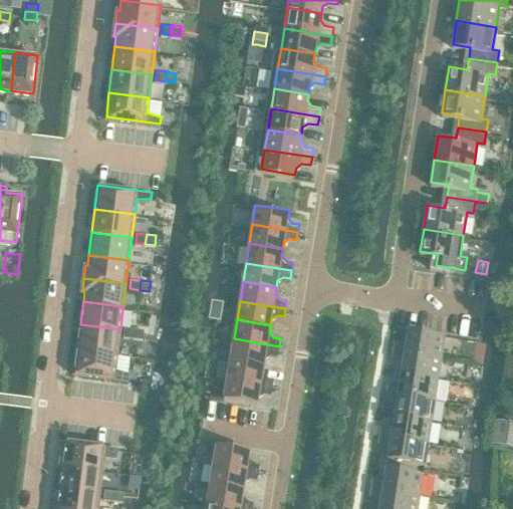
[(80,324),(77,347),(117,352),(120,329),(80,324)]
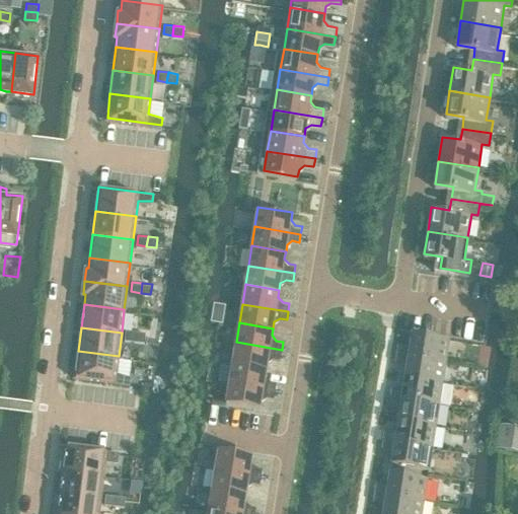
[(135,340),(136,329),(126,328),(125,338),(135,340)]
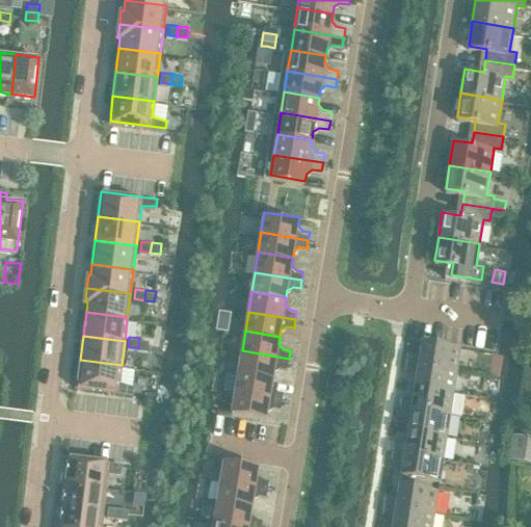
[(149,349),(150,339),(139,338),(138,348),(149,349)]
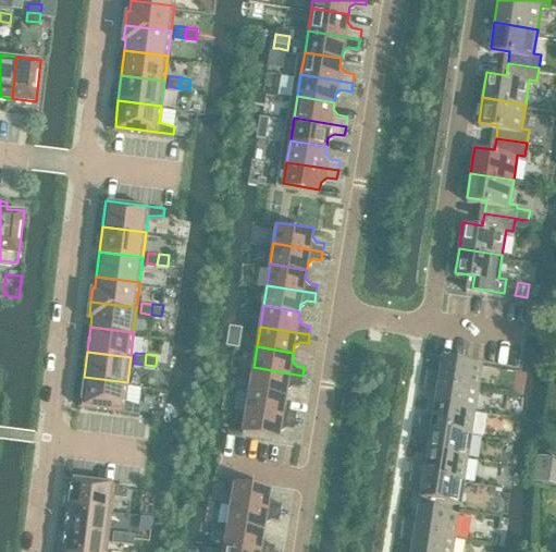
[(427,367),(424,377),(479,385),(482,360),(442,354),(440,369),(427,367)]
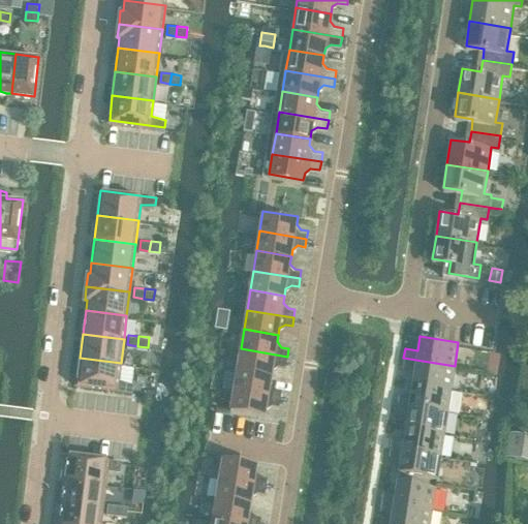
[(241,348),(237,368),(272,373),(273,366),(278,363),(285,364),(287,357),(241,348)]
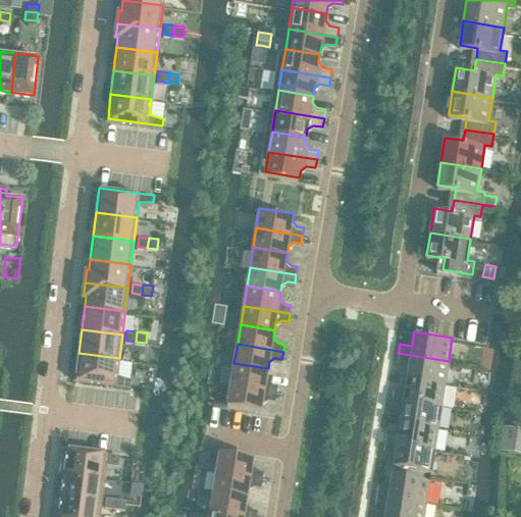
[(119,358),(79,353),(75,377),(131,384),(131,377),(117,373),(119,358)]
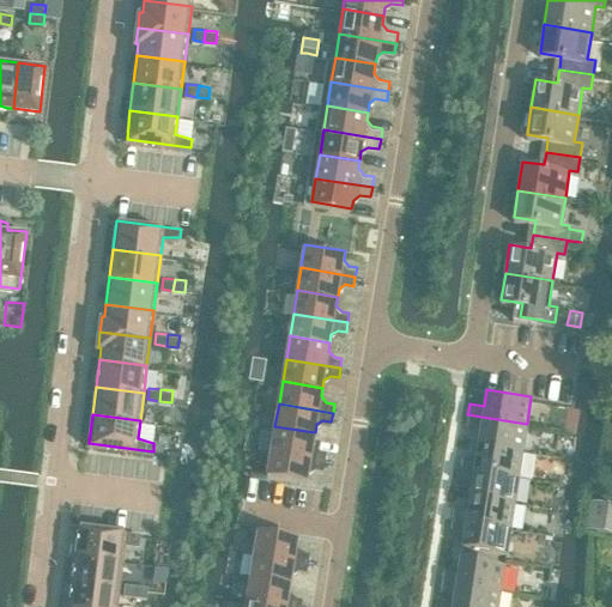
[(480,425),(478,442),(522,449),(527,424),(467,414),(466,423),(480,425)]
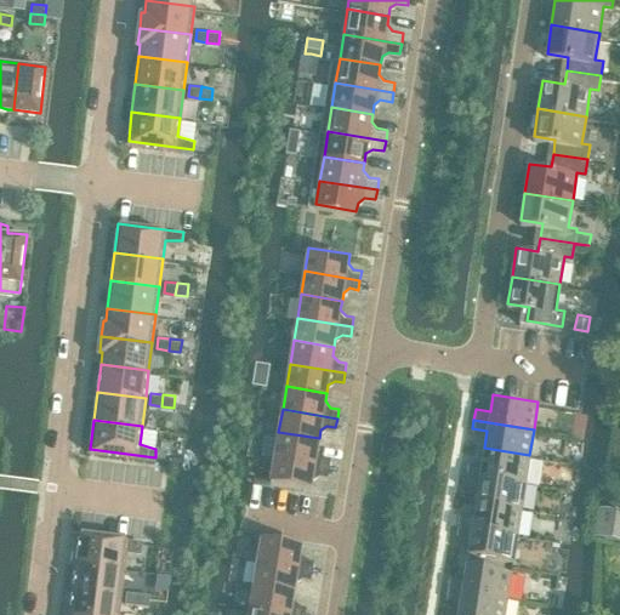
[(278,432),(274,455),(330,463),(331,455),(323,454),(318,446),(319,438),(278,432)]
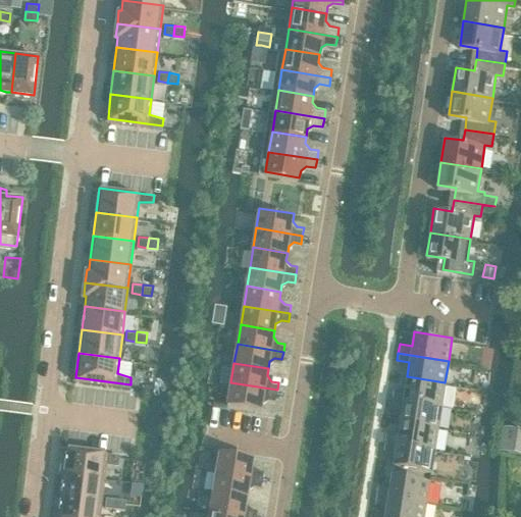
[(445,382),(407,376),(405,389),(393,386),(391,396),(453,406),(456,384),(445,383),(445,382)]
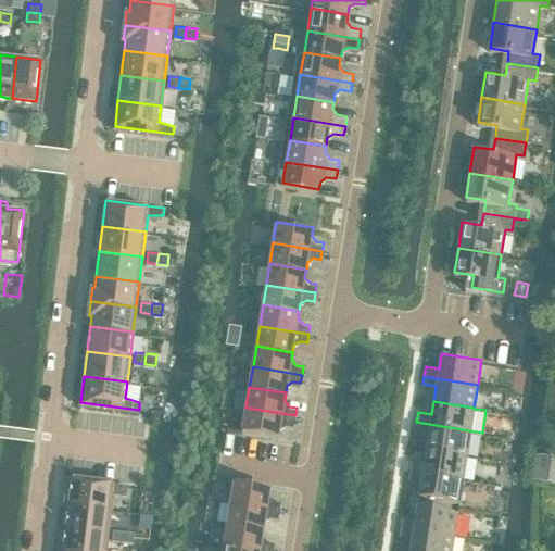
[(246,408),(242,429),(279,435),(280,426),(286,423),(293,424),(295,415),(246,408)]
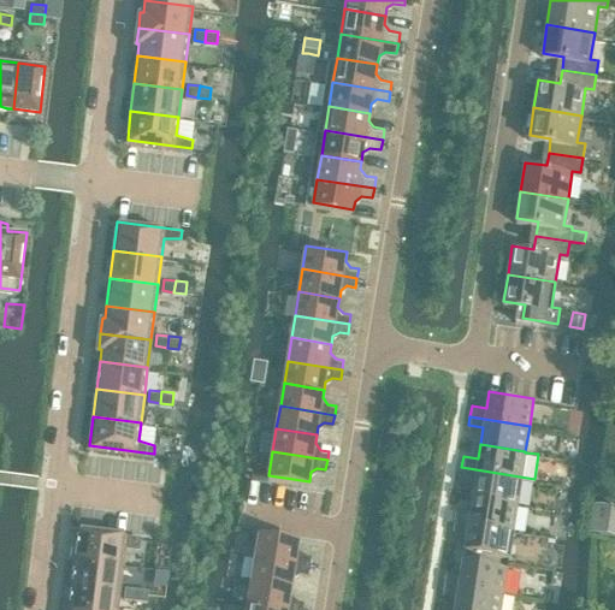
[(474,479),(472,496),(516,503),(521,478),(461,467),(460,477),(474,479)]
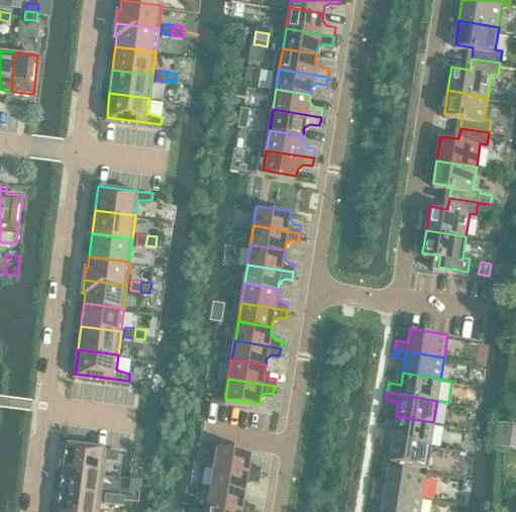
[(382,426),(381,435),(430,443),(433,422),(396,416),(394,428),(382,426)]
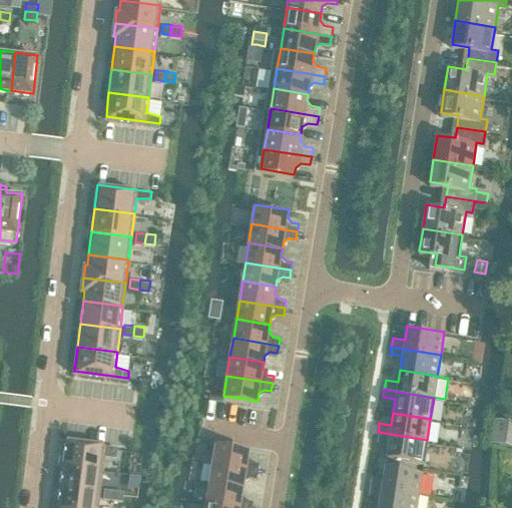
[(511,418),(493,415),(489,440),(511,443),(511,418)]
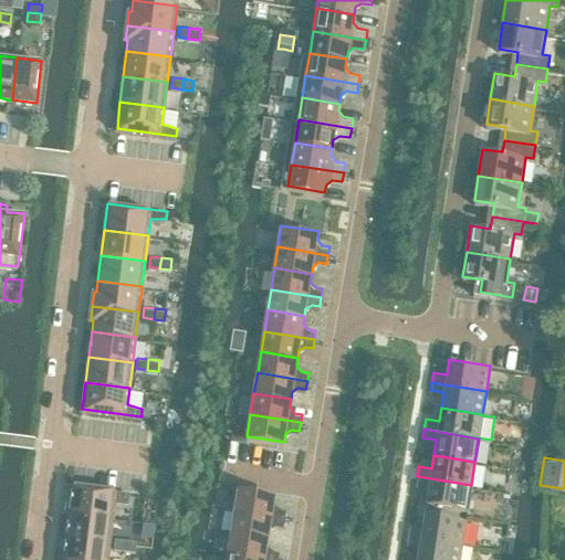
[(468,508),(471,485),(417,476),(415,485),(429,487),(426,502),(468,508)]
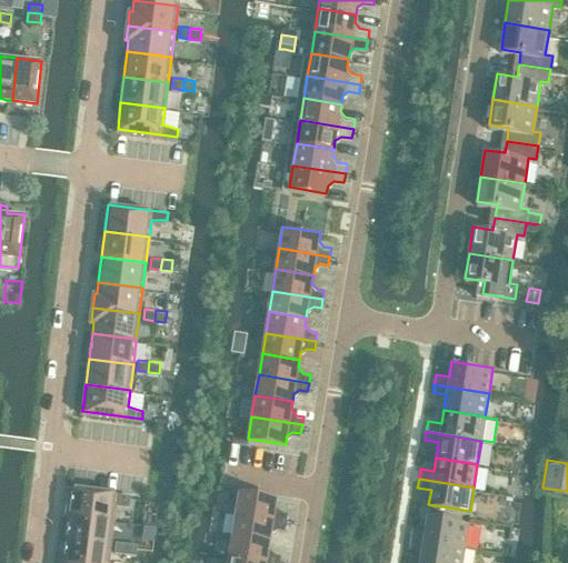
[(130,494),(72,486),(69,513),(113,519),(116,502),(129,503),(130,495),(130,494)]
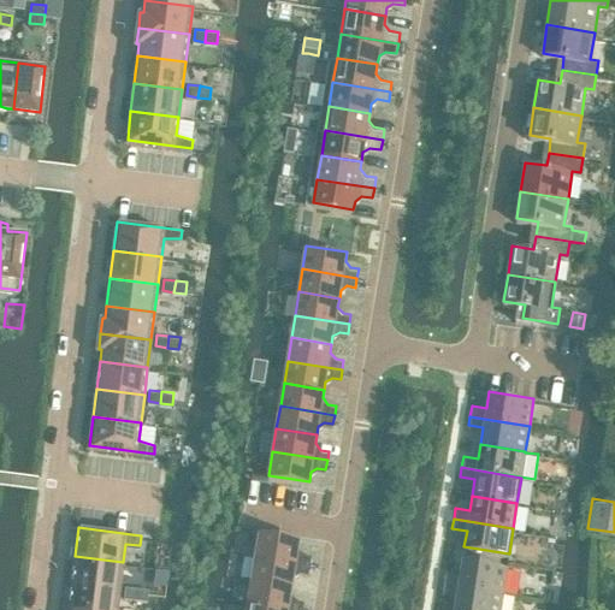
[(259,529),(255,554),(309,562),(312,554),(303,552),(297,545),(300,537),(259,529)]
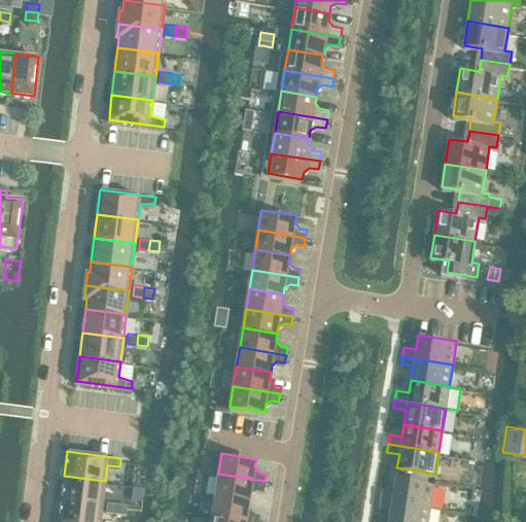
[(218,474),(215,493),(249,498),(250,491),(256,488),(264,489),(265,481),(218,474)]
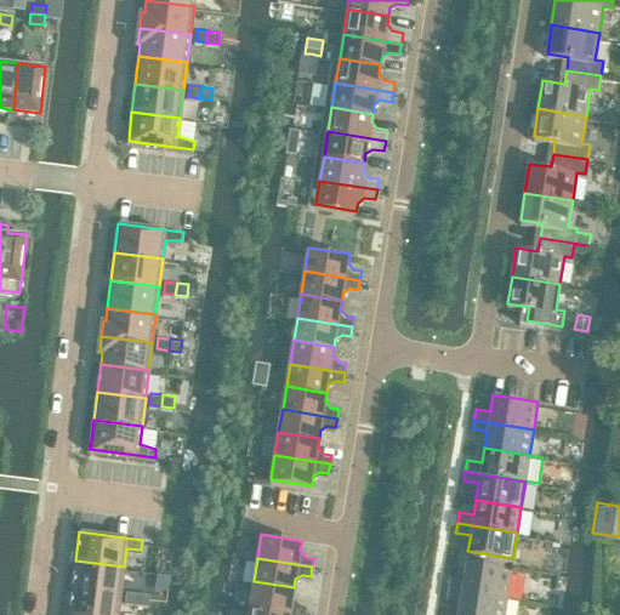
[(124,567),(75,561),(73,588),(120,594),(124,567)]
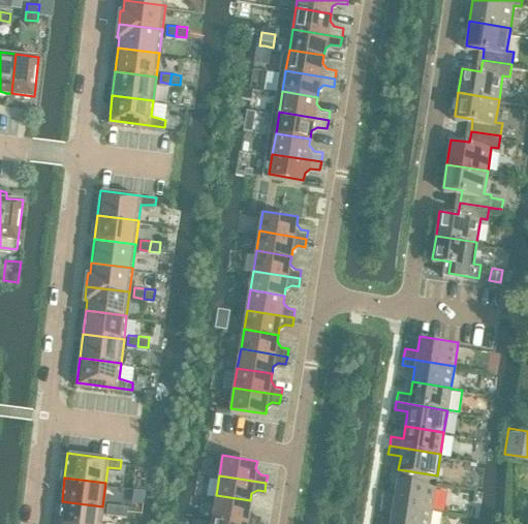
[(382,490),(381,499),(432,507),(435,484),(397,479),(395,492),(382,490)]
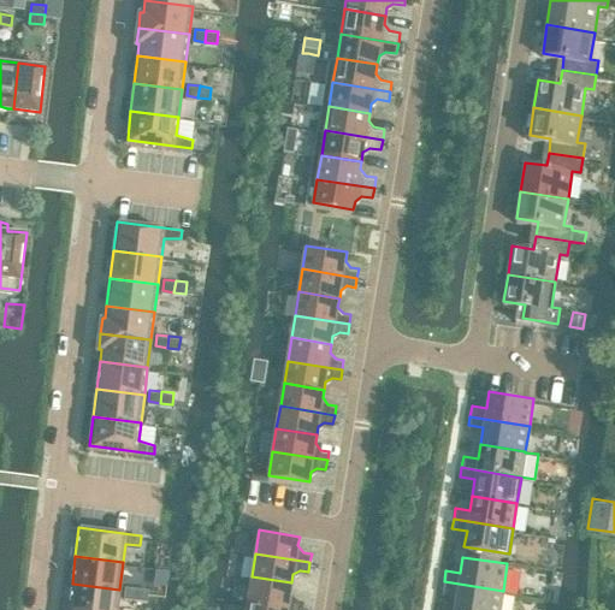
[(252,576),(248,599),(302,609),(303,599),(295,598),(290,592),(291,582),(252,576)]
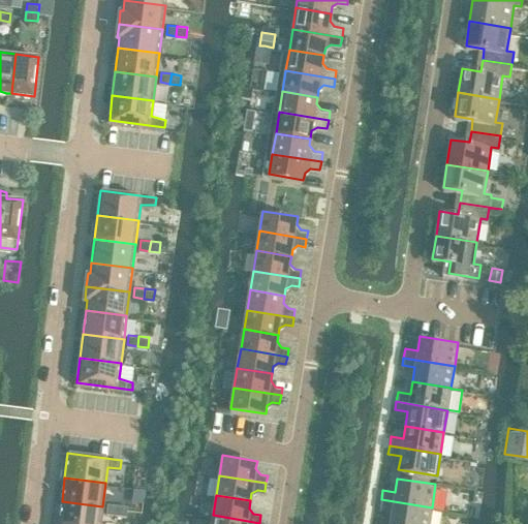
[(392,510),(390,523),(392,523),(429,523),(432,507),(381,499),(379,507),(392,510)]
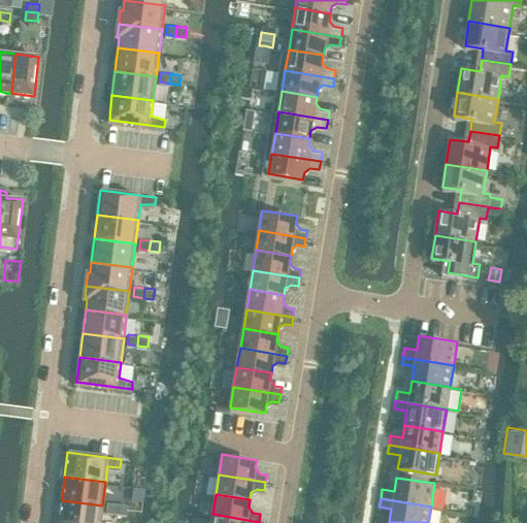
[(100,522),(102,505),(62,500),(58,522),(100,522)]
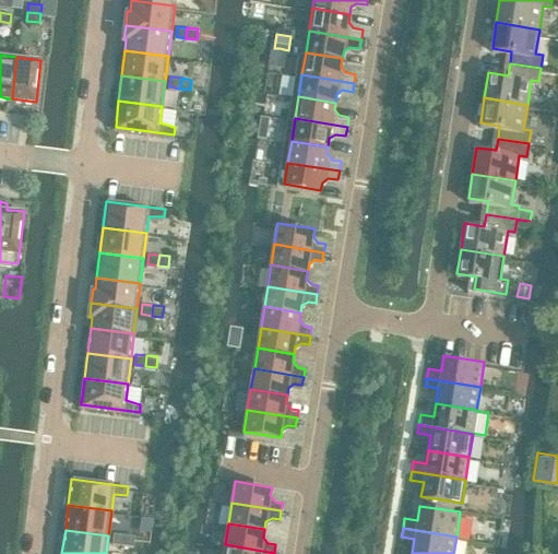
[(126,532),(115,530),(114,541),(125,542),(126,532)]
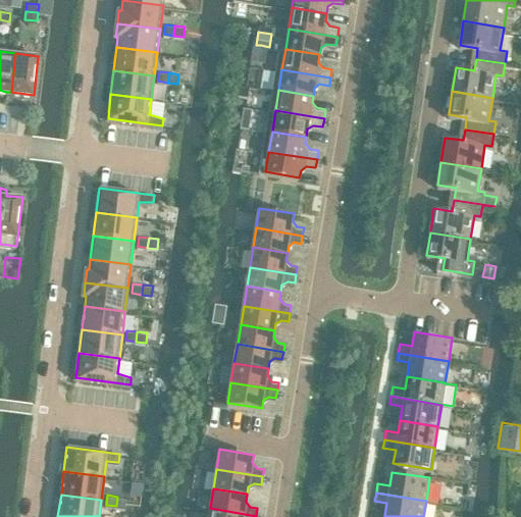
[(127,498),(117,497),(116,506),(126,507),(127,498)]
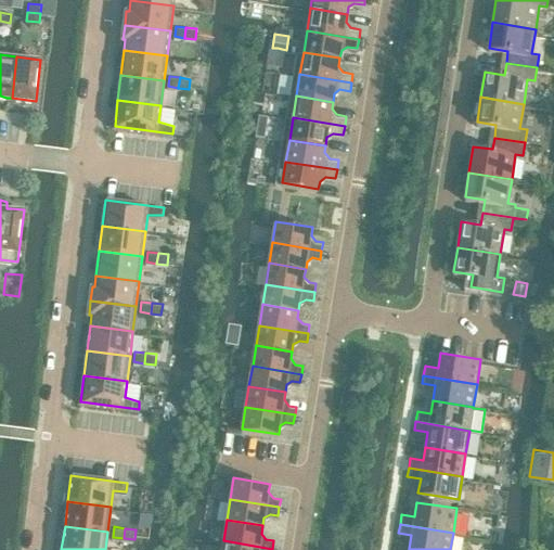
[(223,540),(221,549),(271,549),(272,549),(223,540)]
